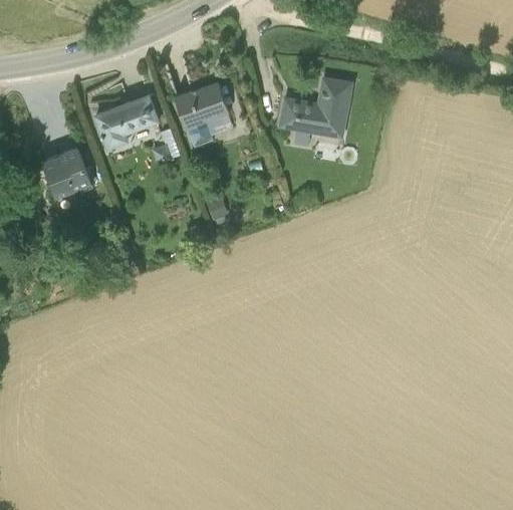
[(315,103),(284,97),(277,130),(340,140),(353,82),(320,76),(315,103)]
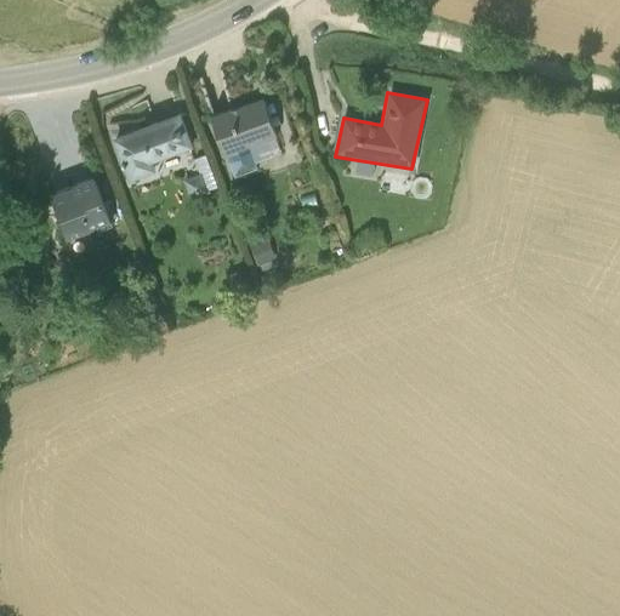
[(263,98),(209,119),(232,178),(256,171),(255,164),(280,154),(263,98)]
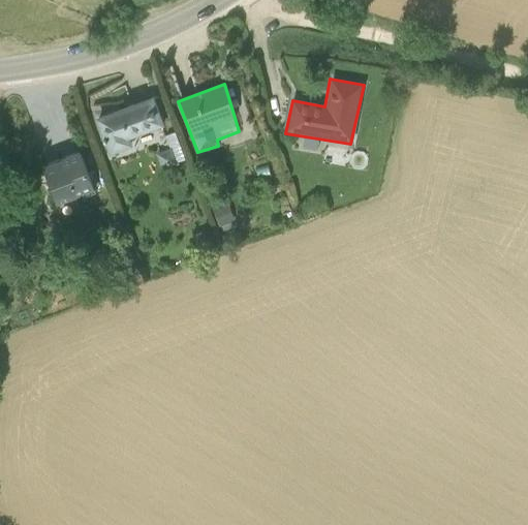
[(152,100),(95,121),(109,156),(131,148),(129,140),(162,127),(152,100)]
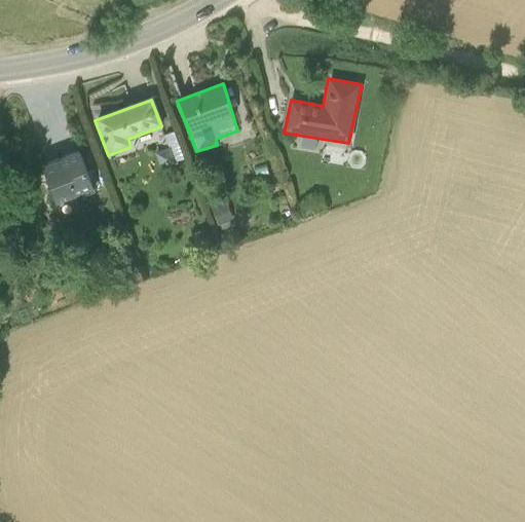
[(171,147),(159,149),(162,163),(186,158),(180,131),(167,133),(171,147)]
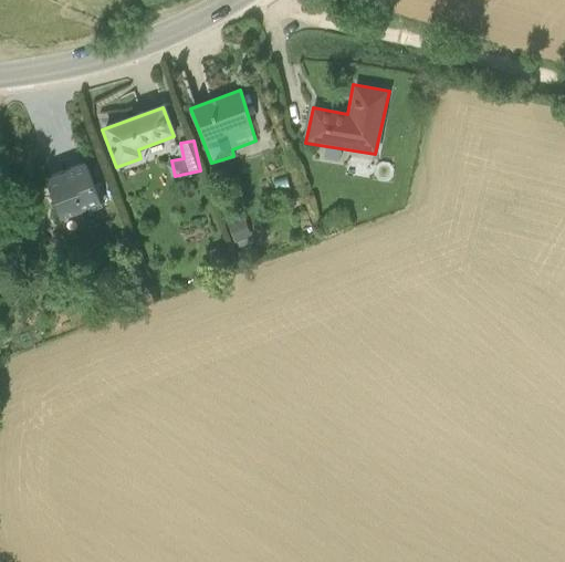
[(84,165),(41,183),(55,221),(100,205),(84,165)]
